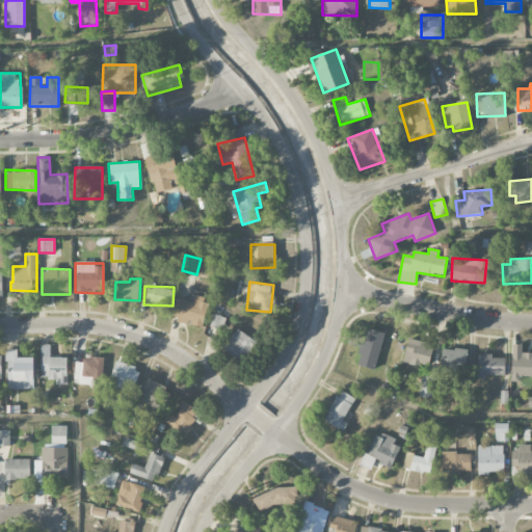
[(176,297),(170,318),(203,326),(209,300),(194,296),(192,302),(176,297)]
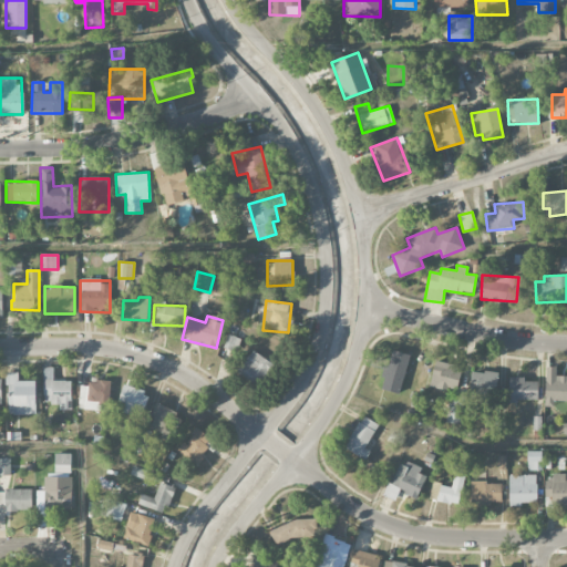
[(220,352),(233,358),(240,340),(229,334),(220,352)]
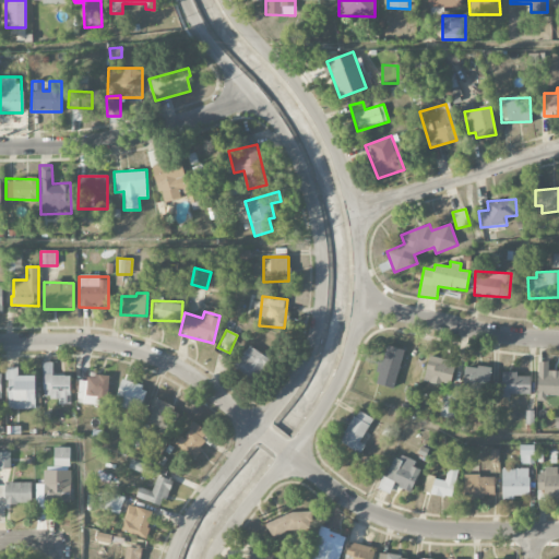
[(270,357),(247,345),(235,370),(257,382),(270,357)]
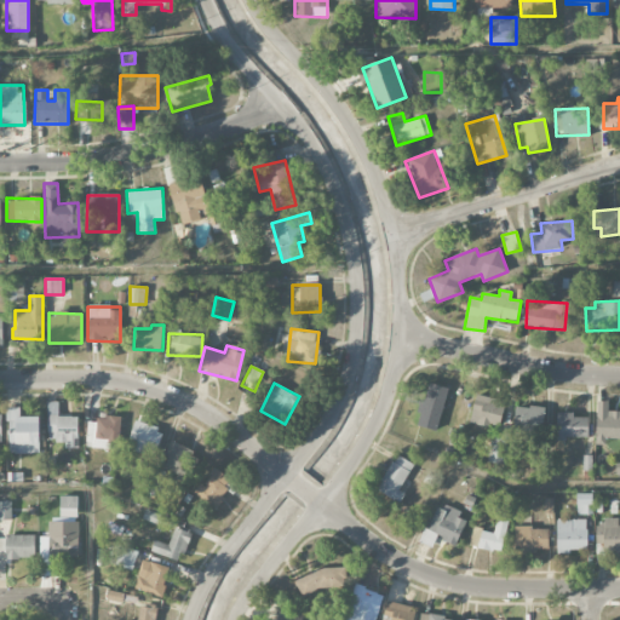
[(438,430),(445,397),(424,394),(418,426),(438,430)]
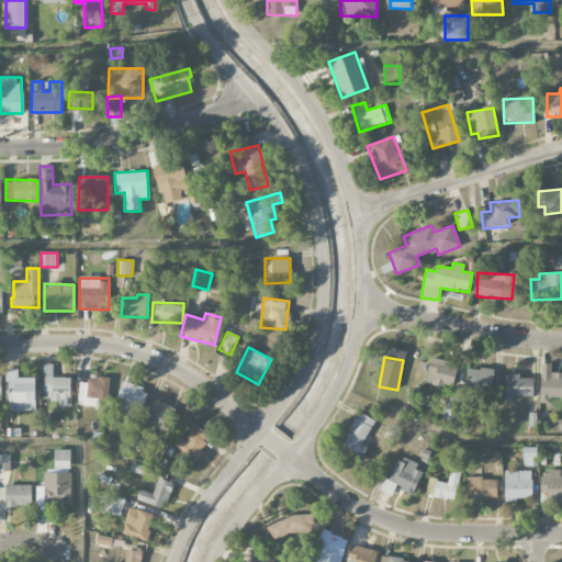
[(425,382),(451,390),(459,364),(431,357),(425,382)]
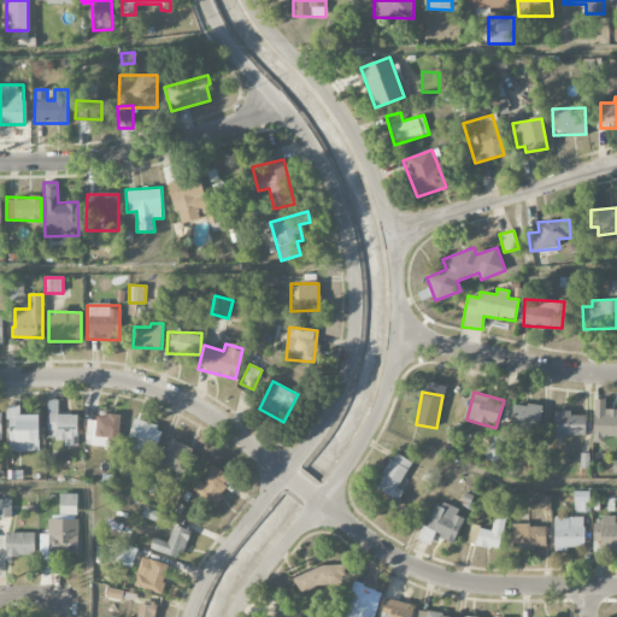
[(616,409),(605,409),(605,399),(593,399),(593,440),(601,441),(603,436),(616,436),(616,409)]
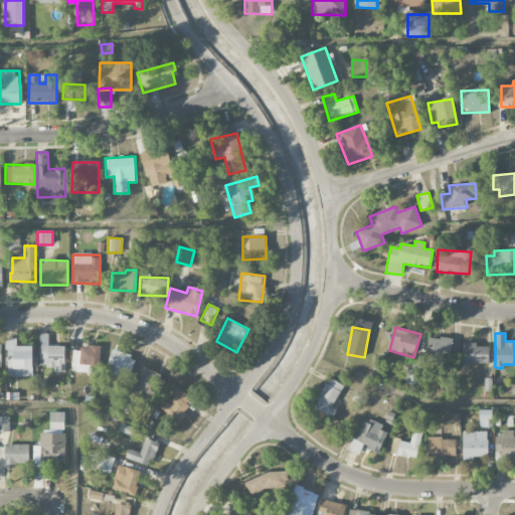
[(64,371),(65,346),(47,345),(48,334),(40,334),(39,366),(54,366),(54,371),(64,371)]
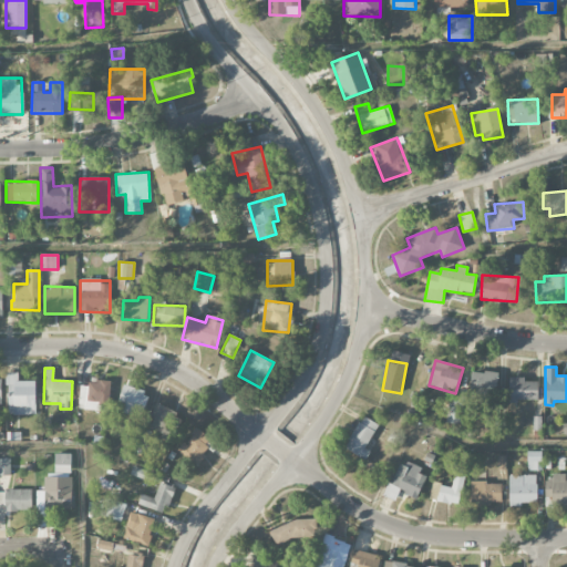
[(468,394),(495,398),(497,373),(472,370),(468,394)]
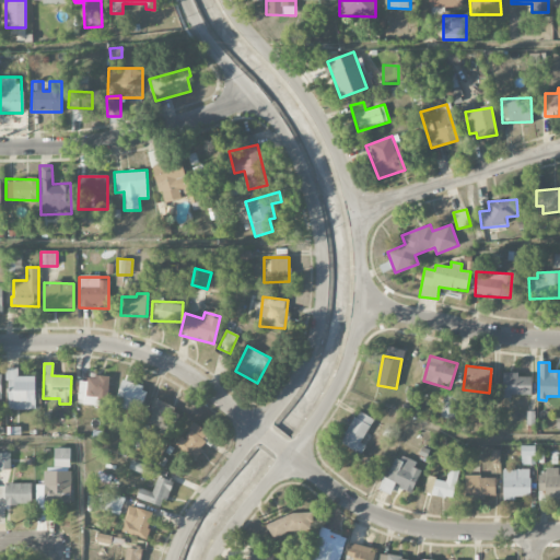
[(532,376),(517,376),(517,372),(504,372),(503,395),(531,396),(532,376)]
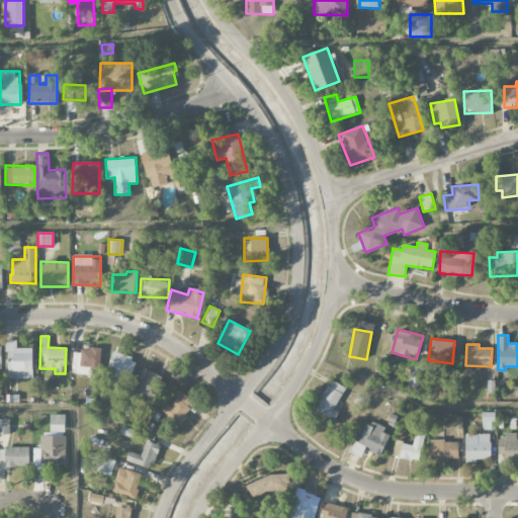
[(32,348),(6,348),(7,378),(33,378),(32,348)]
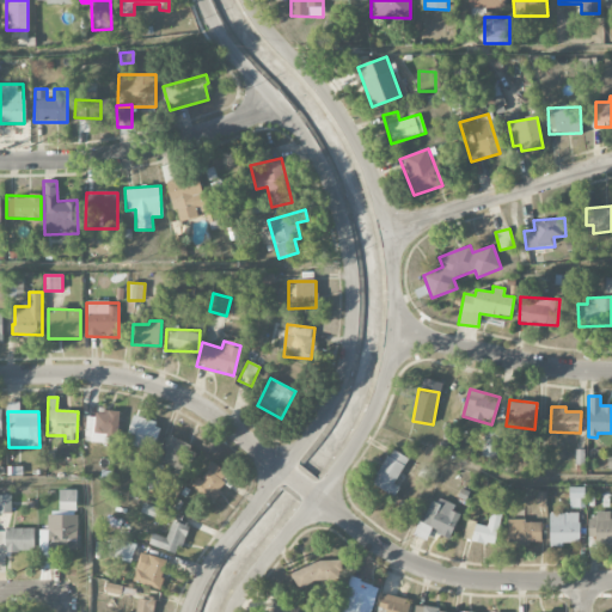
[(120,414),(86,412),(85,440),(117,442),(120,414)]
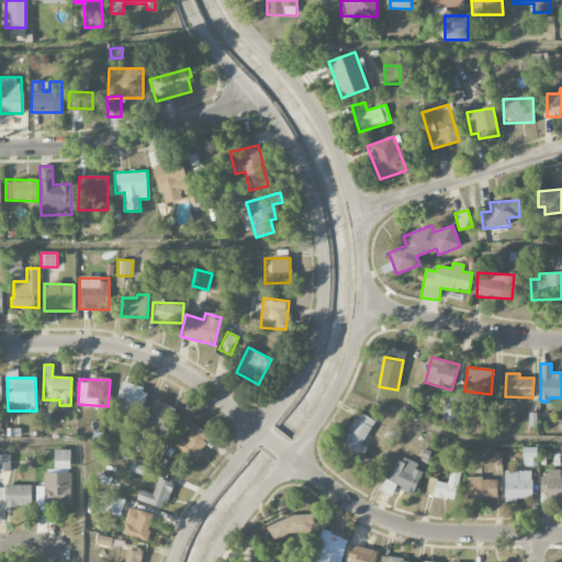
[(125,400),(122,409),(141,415),(148,390),(122,381),(116,397),(125,400)]
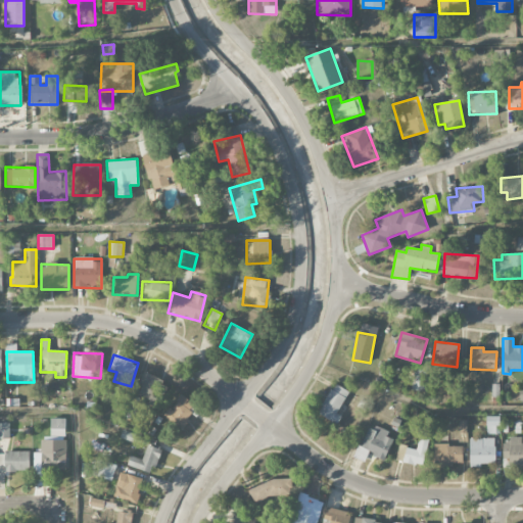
[(136,394),(158,406),(170,384),(146,373),(136,394)]
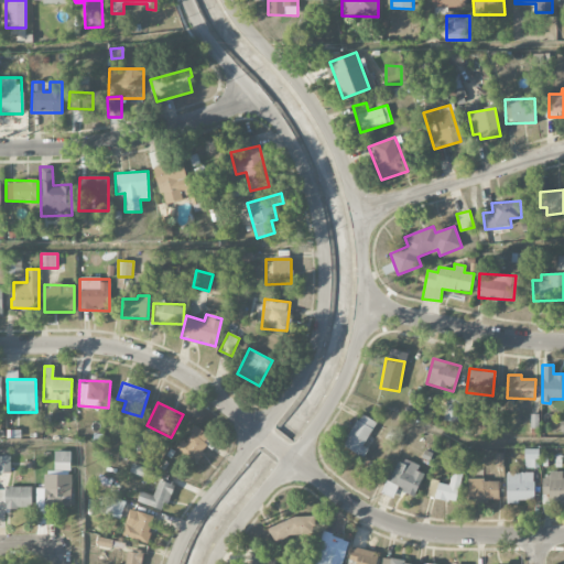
[(461,405),(445,405),(444,421),(459,422),(461,405)]
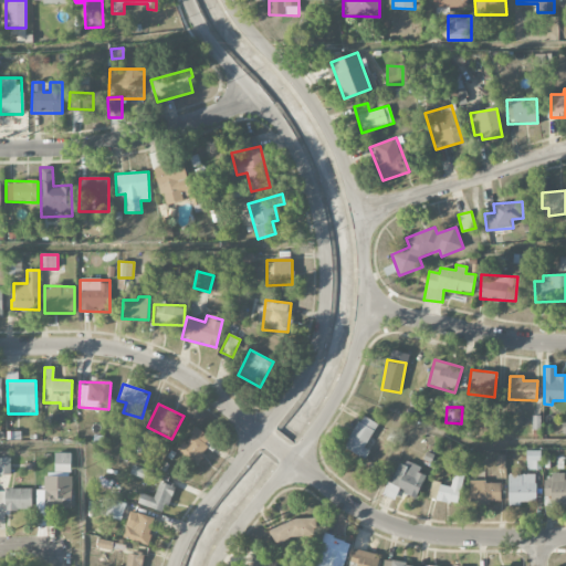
[(365,459),(369,450),(365,447),(378,423),(362,415),(344,447),(365,459)]
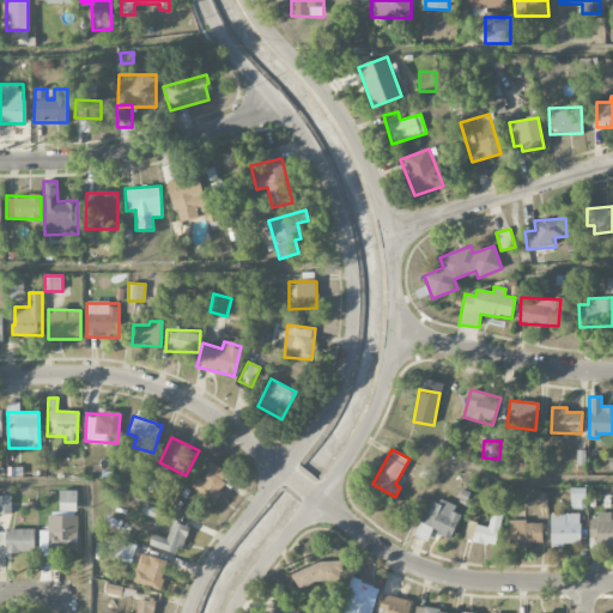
[(193,487),(210,502),(230,477),(213,462),(193,487)]
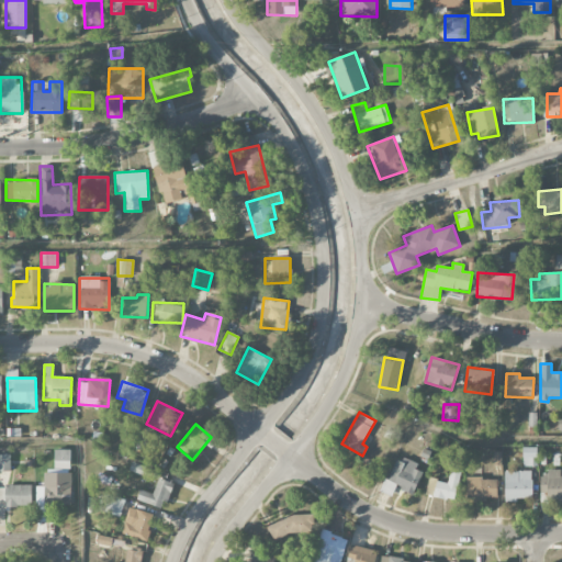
[(523,465),(537,465),(537,448),(523,447),(523,465)]
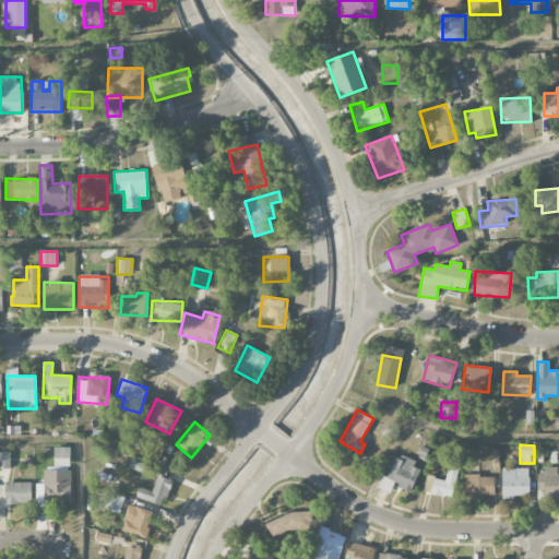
[(70,448),(52,448),(52,466),(70,466),(70,448)]
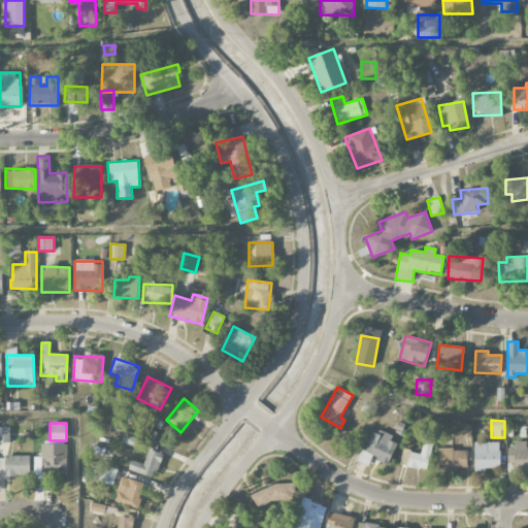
[(0,441),(9,442),(9,427),(0,426),(0,441)]
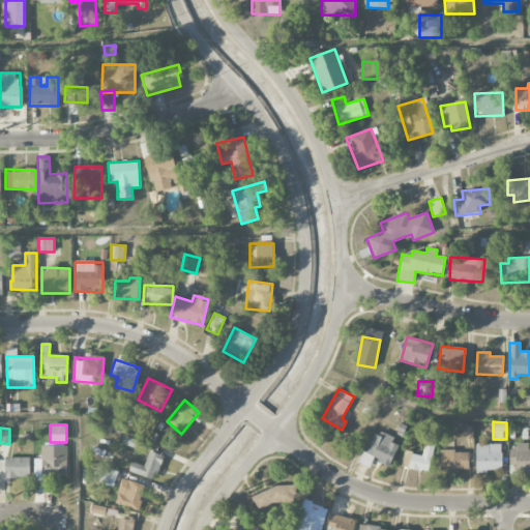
[(358,463),(371,468),(373,460),(390,466),(398,444),(391,442),(393,437),(374,431),(366,452),(362,451),(358,463)]
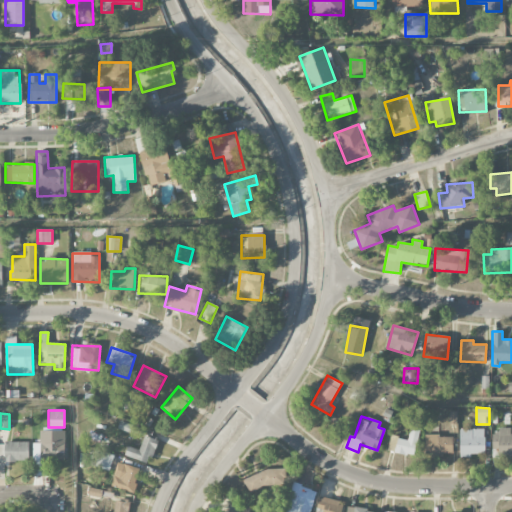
[(387,450),(414,456),(421,425),(412,423),(408,439),(390,435),(387,450)]
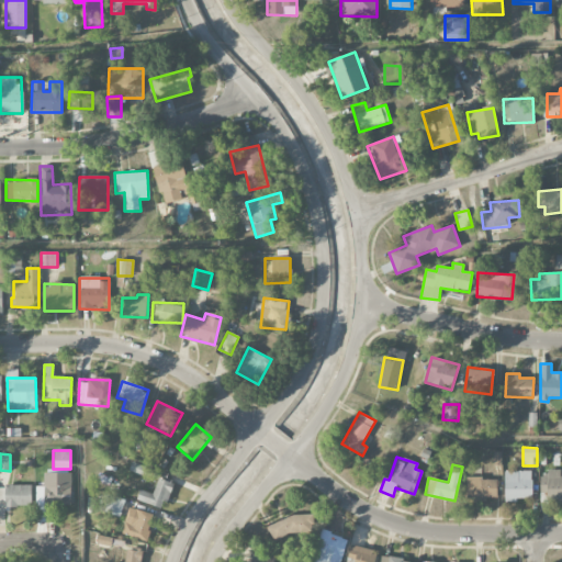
[(504,501),(532,499),(531,471),(504,471),(504,501)]
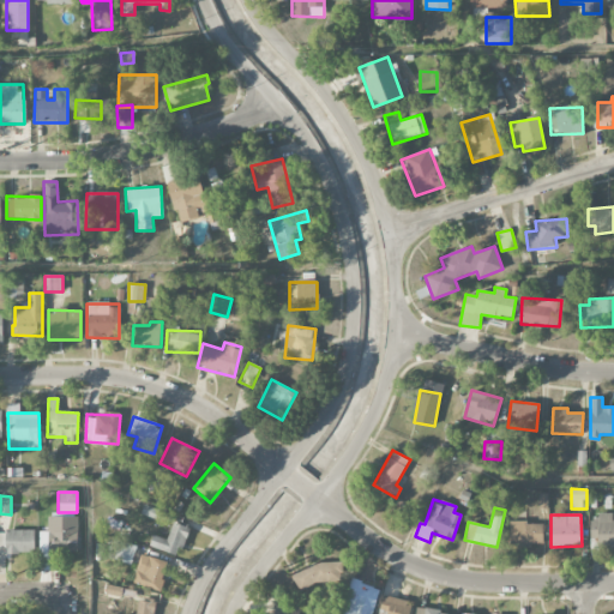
[(590,516),(591,548),(613,547),(613,519),(613,521),(613,515),(590,516)]
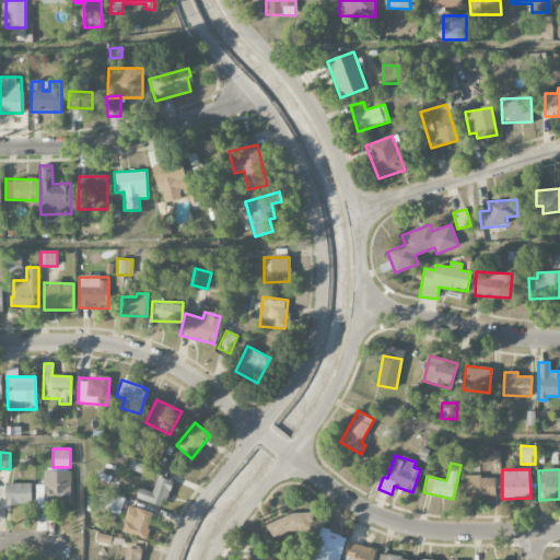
[(42,496),(37,496),(37,503),(71,504),(72,471),(43,470),(42,496)]
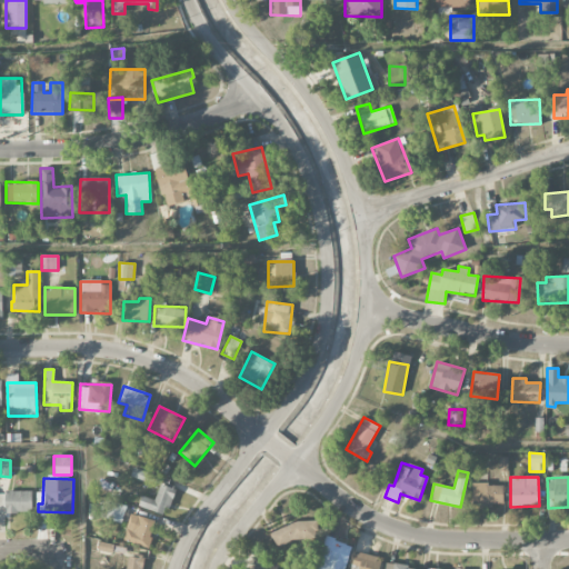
[(471,485),(472,506),(505,506),(503,483),(471,485)]
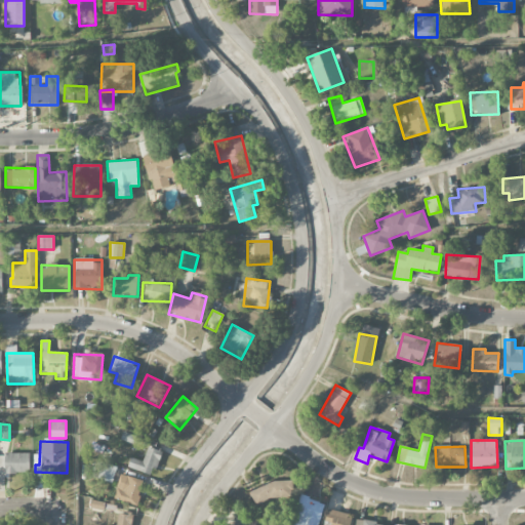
[(144,460),(131,457),(129,468),(154,475),(161,450),(147,447),(144,460)]
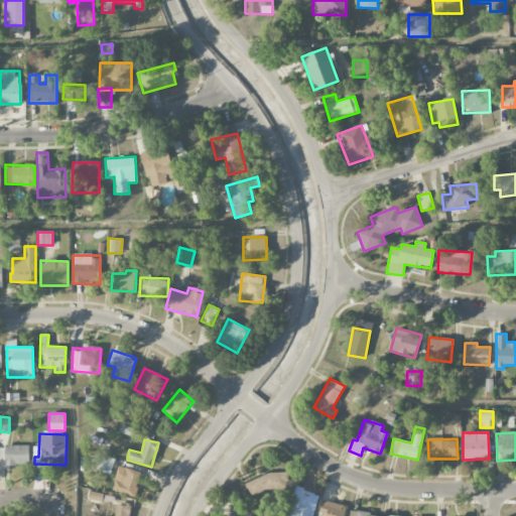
[(28,445),(0,445),(0,460),(4,460),(4,465),(29,465),(28,445)]
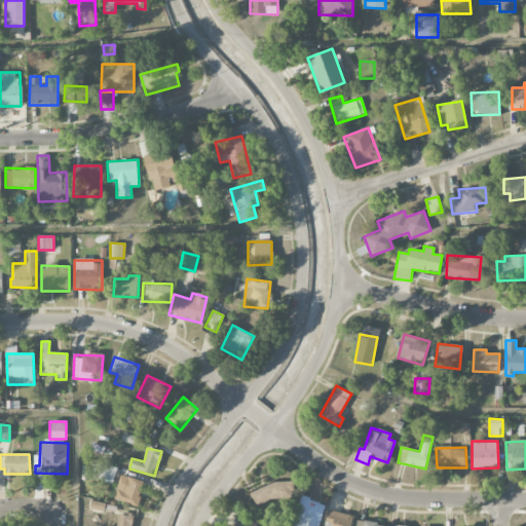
[(113,483),(117,466),(97,461),(92,478),(113,483)]
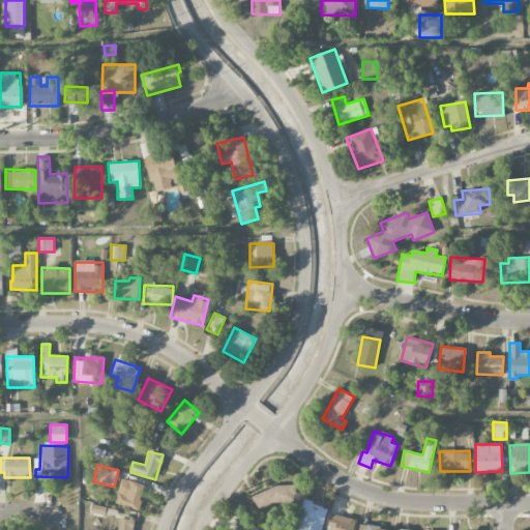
[(145,486),(122,478),(115,503),(138,509),(145,486)]
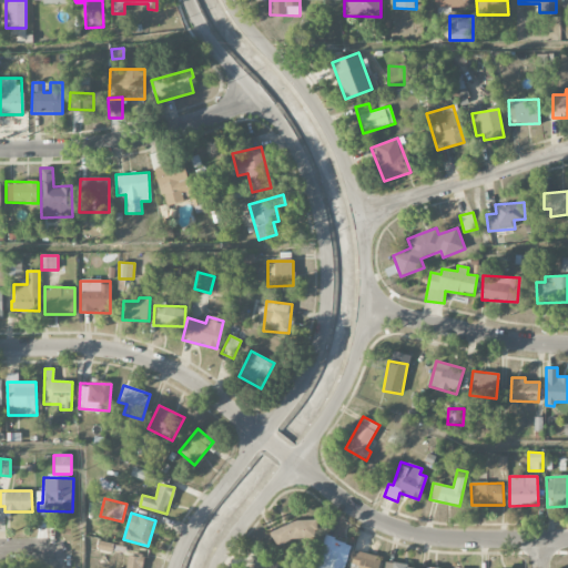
[(274,525),(274,541),(316,540),(316,523),(274,525)]
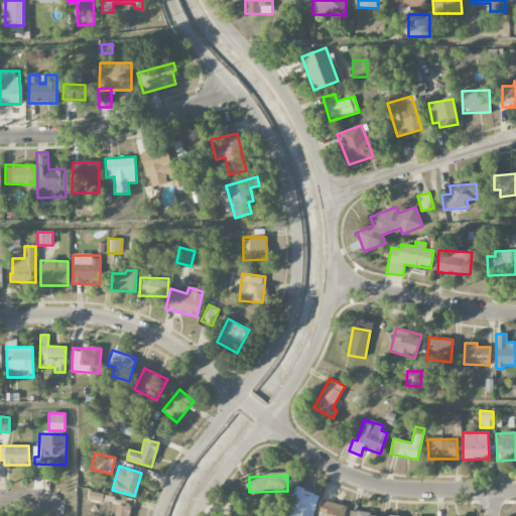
[(312,515),(318,493),(295,487),(293,497),(306,500),(302,515),(312,515)]
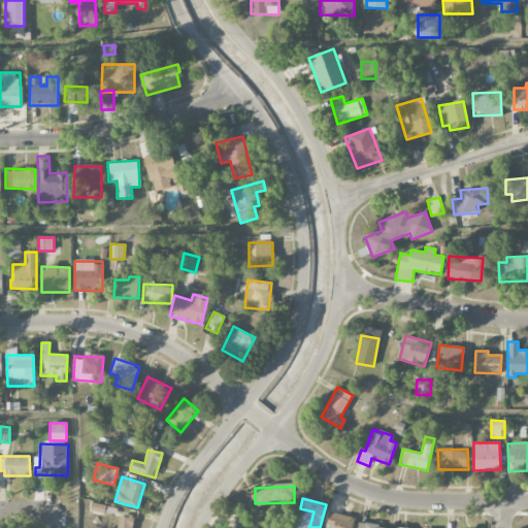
[(327,524),(333,526),(332,527),(352,527),(355,517),(329,512),(327,524)]
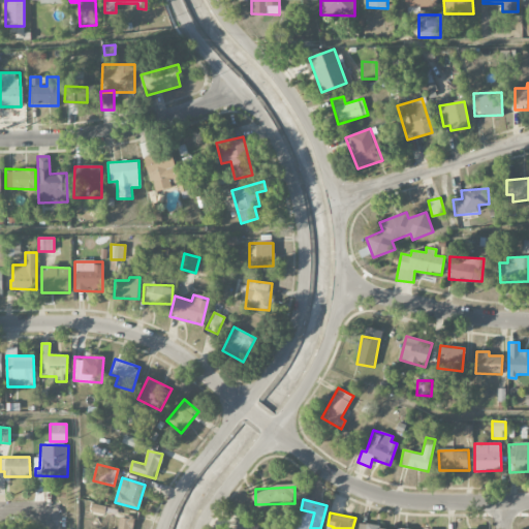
[(131,528),(133,519),(120,516),(117,528),(131,528)]
